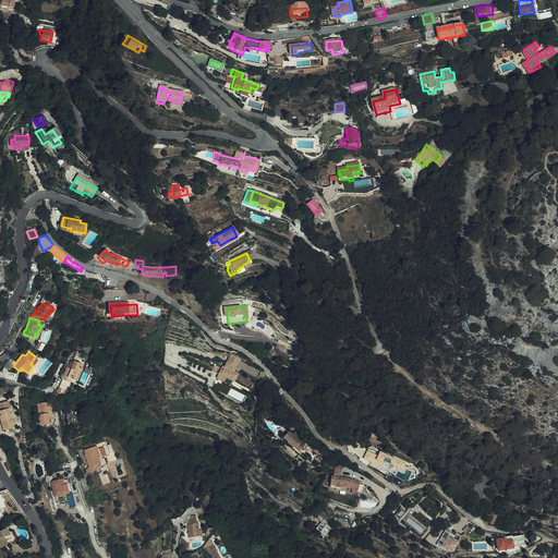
[(20,352),(11,364),(13,366),(22,354),(20,352)]
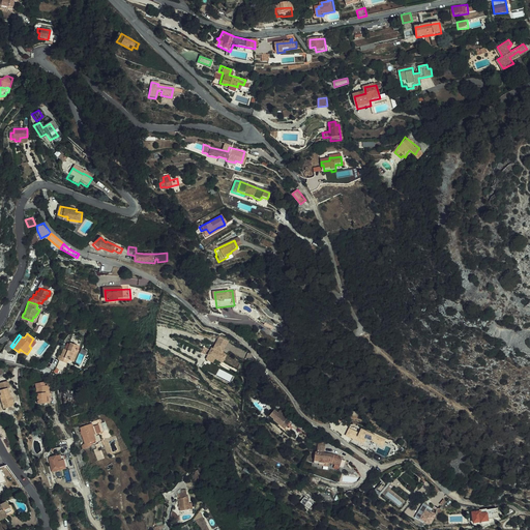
[(221,345),(227,348),(230,342),(224,339),(221,345)]
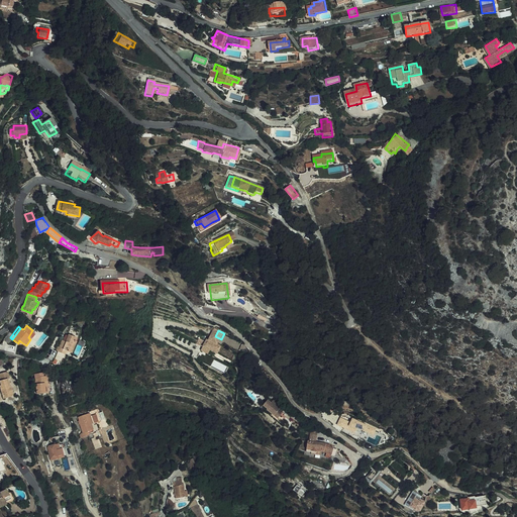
[(66,350),(70,352),(75,341),(76,337),(69,334),(66,341),(62,340),(59,347),(66,350)]
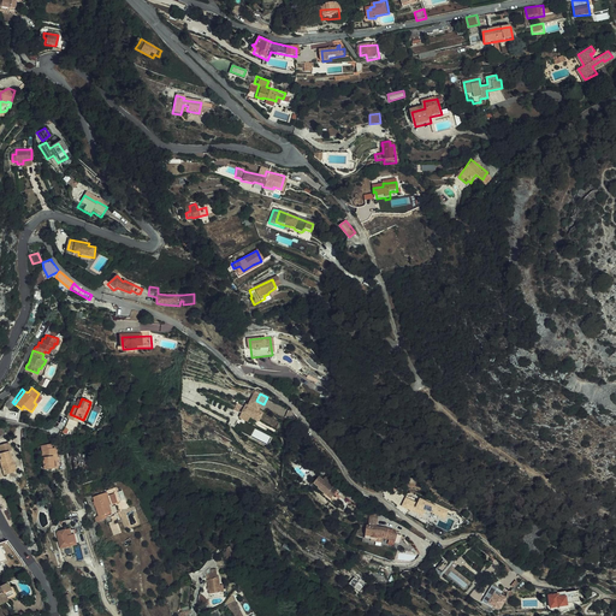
[(260,421),(277,431),(283,421),(266,412),(261,409),(264,404),(256,401),(253,398),(250,403),(249,402),(244,409),(249,412),(247,414),(252,416),(260,421)]
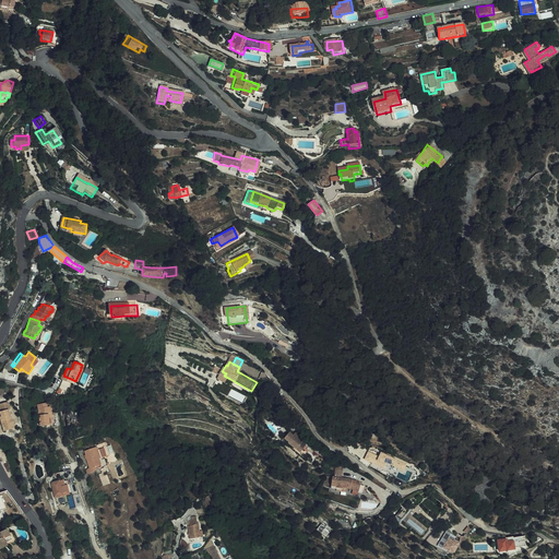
[(226,373),(222,371),(218,378),(226,382),(228,378),(224,376),(226,373)]
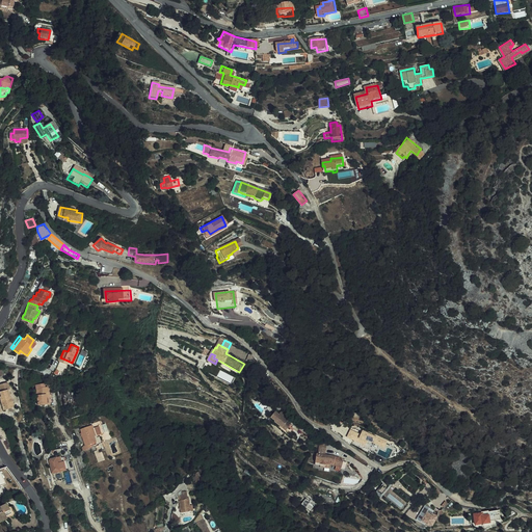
[(220,369),(217,376),(232,383),(235,377),(220,369)]
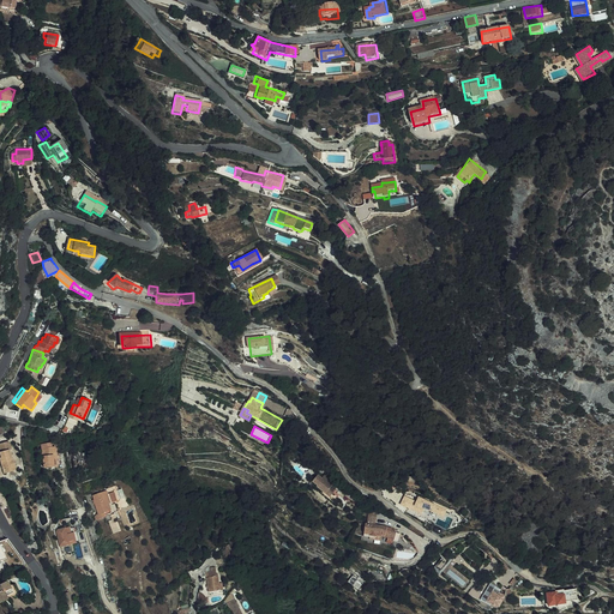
[(0,457),(0,462),(4,474),(12,471),(11,465),(14,464),(12,458),(11,458),(8,450),(10,450),(8,441),(0,444),(0,451),(0,452),(0,456),(0,458),(0,457)]
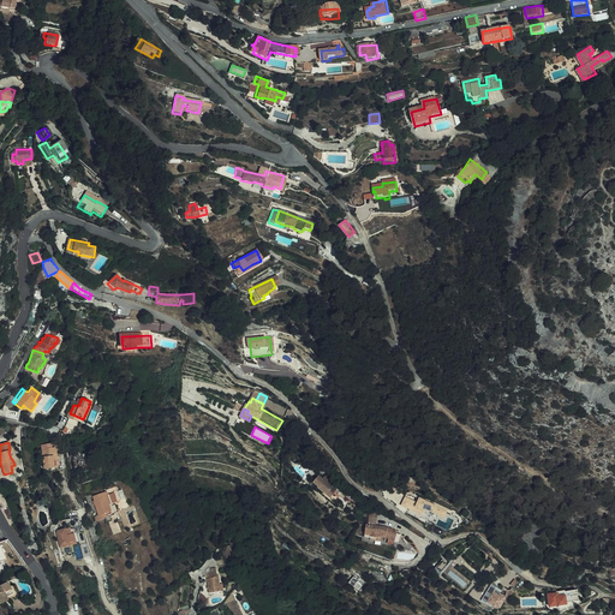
[(43,449),(46,469),(58,467),(57,460),(54,461),(52,448),(43,449)]
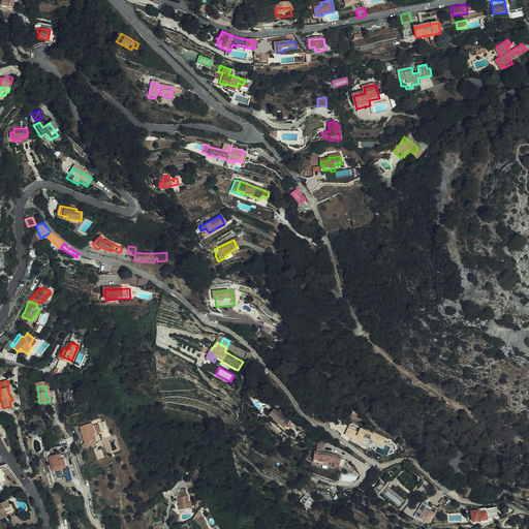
[(272,406),(266,412),(275,422),(276,421),(282,415),(283,416),(285,414),(278,407),(275,409),(272,406)]
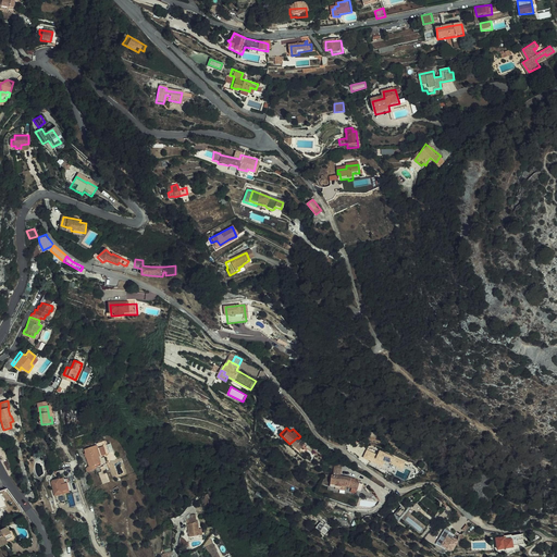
[(291,443),(289,444),(292,445),(293,444),(297,447),(301,443),(298,440),(298,438),(297,437),(291,443)]
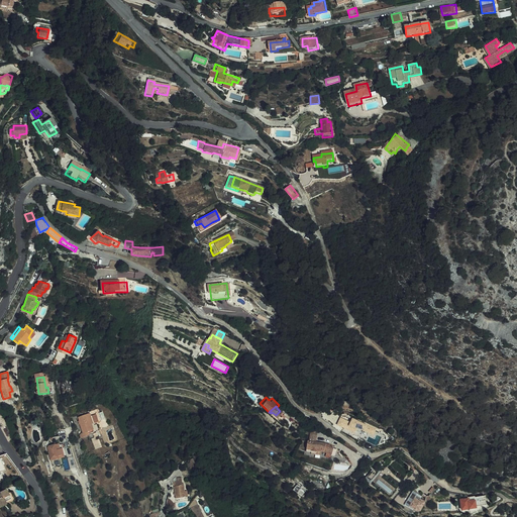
[(101,421),(97,409),(89,412),(90,413),(78,417),(83,434),(79,435),(80,438),(88,436),(87,433),(93,430),(91,424),(101,421)]
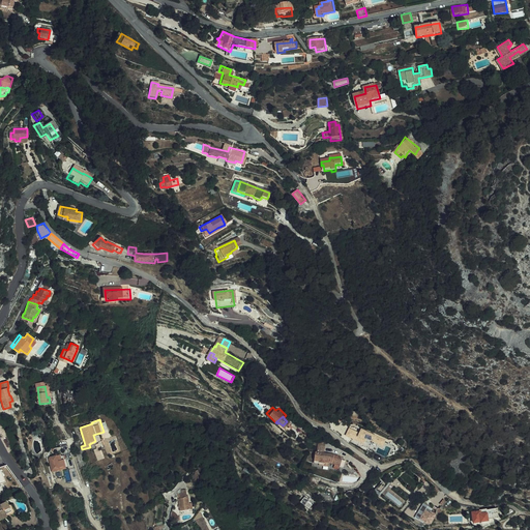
[(344,434),(347,429),(343,427),(339,435),(347,442),(349,440),(351,438),(344,434)]
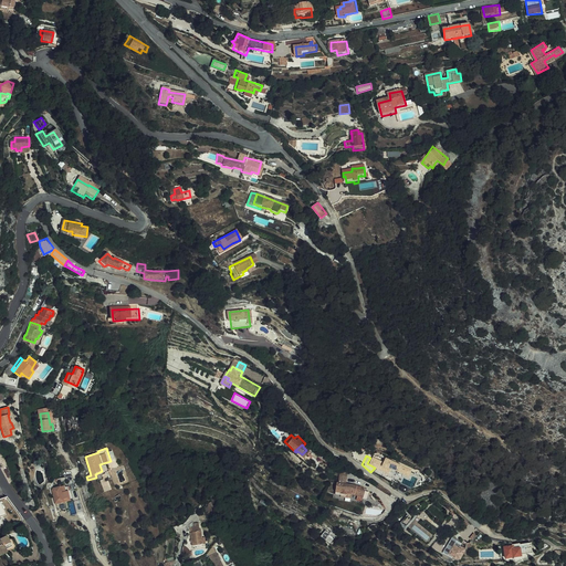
[(375,468),(376,465),(379,460),(371,456),(370,458),(367,463),(375,468)]
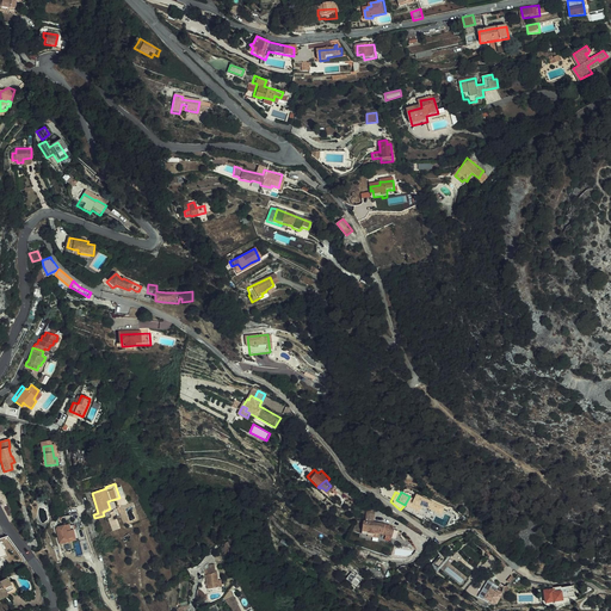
[(409,497),(406,503),(409,505),(408,507),(418,512),(419,508),(425,512),(427,510),(432,512),(436,506),(417,495),(414,500),(412,499),(409,497)]
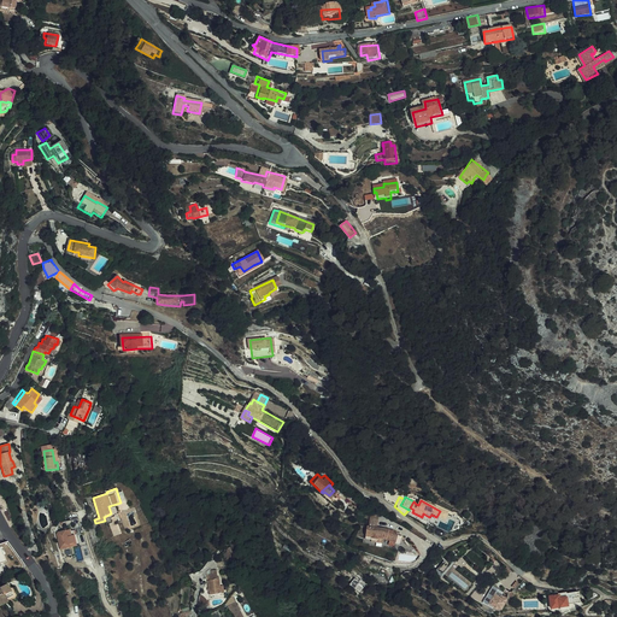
[(375,527),(377,517),(369,515),(368,523),(366,523),(364,536),(370,536),(370,535),(375,536),(376,535),(381,536),(383,536),(388,539),(388,538),(393,541),(393,542),(397,545),(401,536),(388,529),(375,527)]
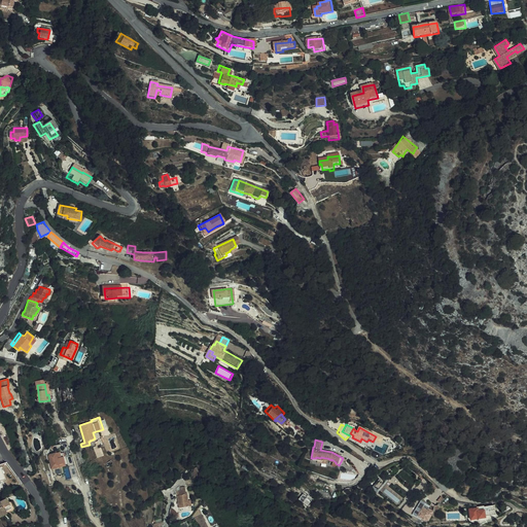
[(94,447),(97,457),(103,455),(100,445),(94,447)]
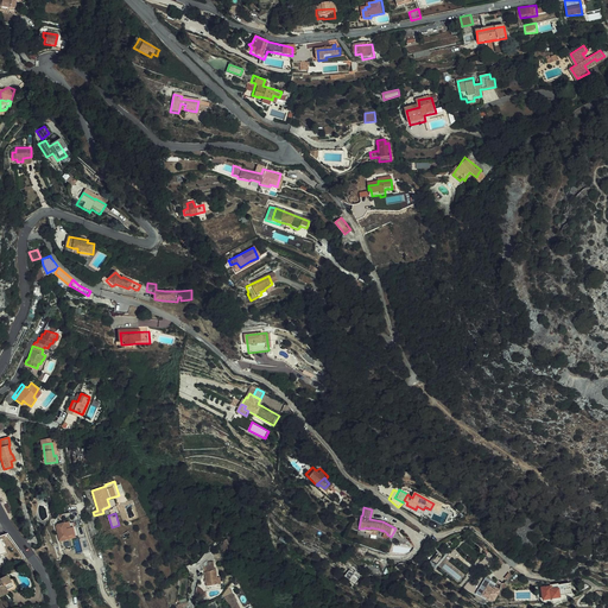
[(73,534),(70,526),(68,521),(57,525),(56,527),(59,542),(69,538),(69,536),(73,534)]
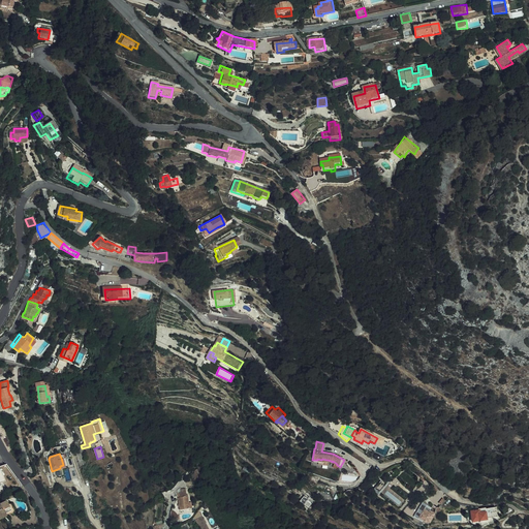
[(383,479),(374,490),(378,493),(387,483),(383,479)]
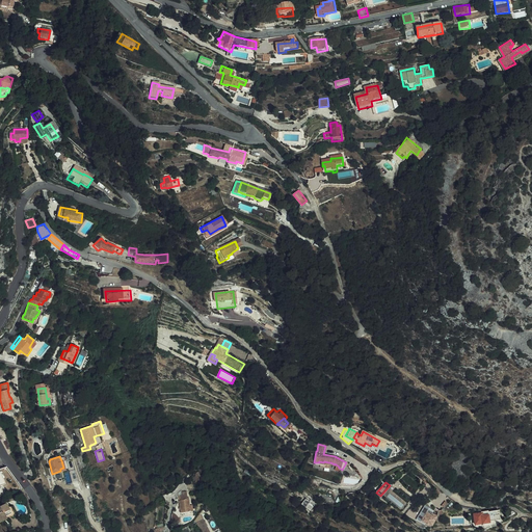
[(179,496),(181,512),(191,510),(190,504),(189,499),(188,499),(187,495),(179,496)]
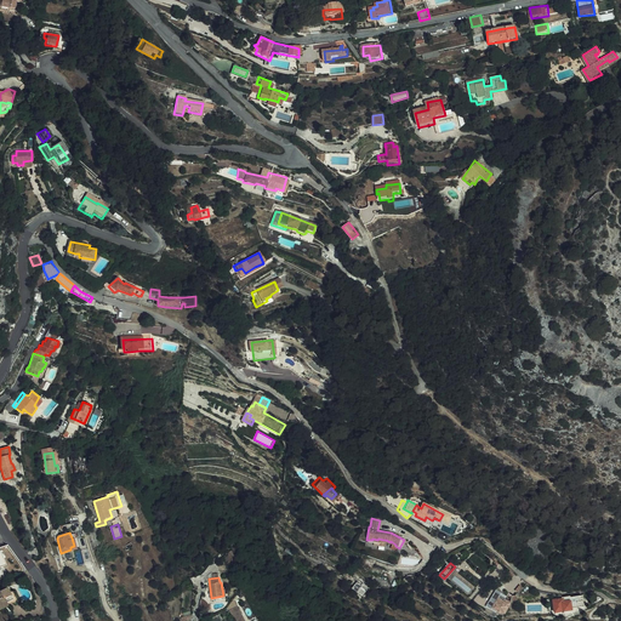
[(360,598),(369,586),(359,579),(349,591),(360,598)]
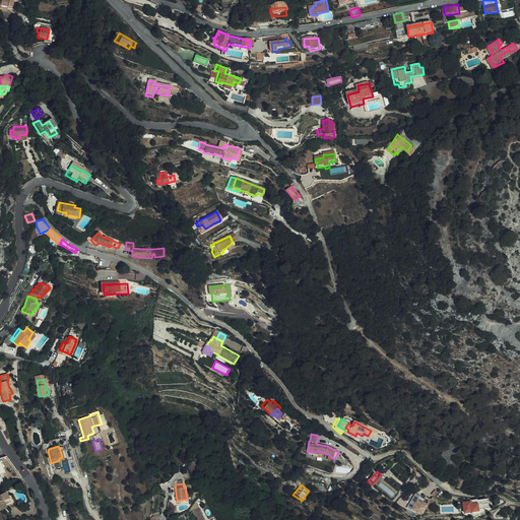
[(7,491),(4,492),(1,494),(2,495),(0,495),(0,511),(0,510),(0,509),(7,506),(16,502),(12,494),(9,495),(7,491)]
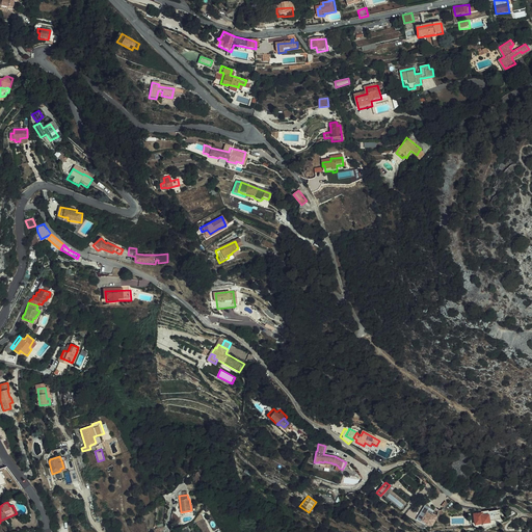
[(430,525),(435,517),(432,514),(432,512),(428,509),(429,507),(425,504),(417,519),(425,524),(430,525)]
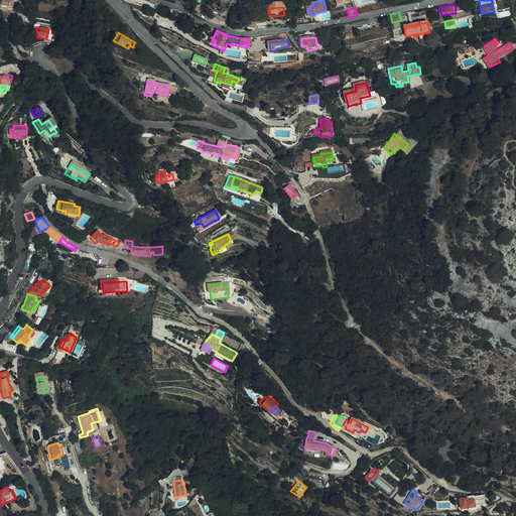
[(483,500),(480,500),(480,498),(479,496),(472,497),(472,496),(463,497),(463,498),(458,499),(459,509),(473,507),(473,506),(483,504),(483,500)]
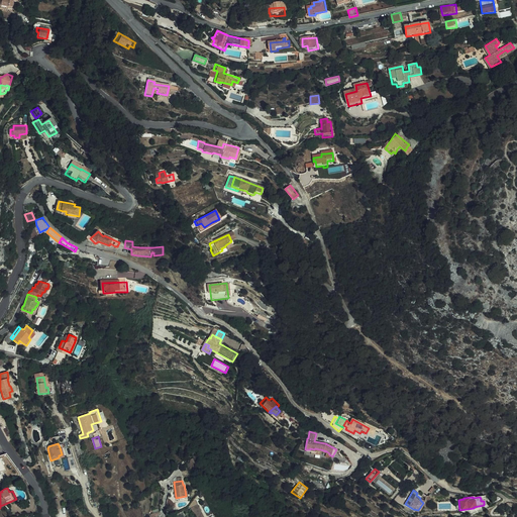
[(195,515),(201,512),(198,506),(194,500),(190,506),(195,515)]
